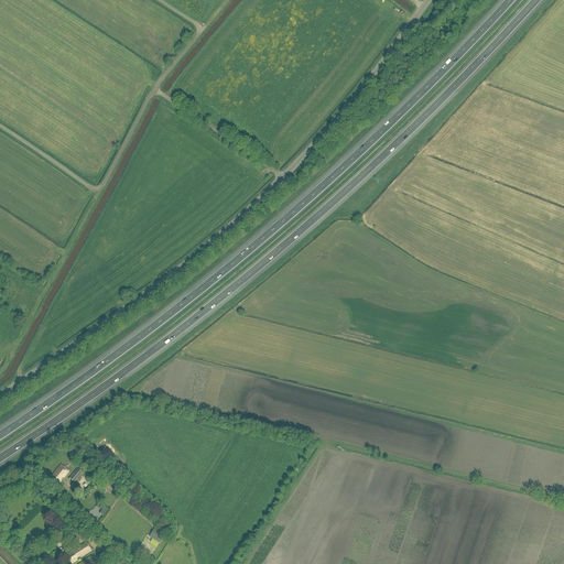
[(61,465),(51,478),(58,485),(68,472),(61,465)]
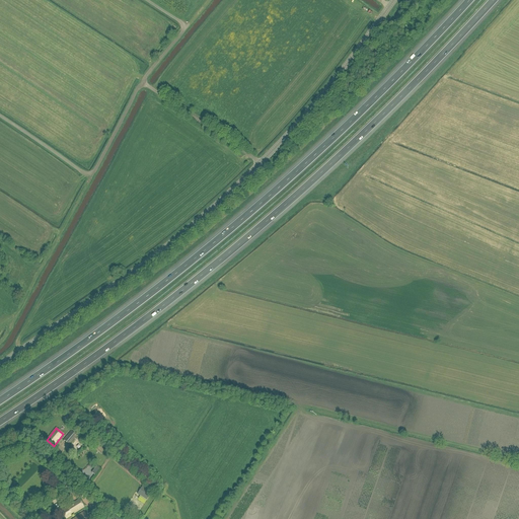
[(77,436),(71,431),(63,440),(69,445),(77,436)]
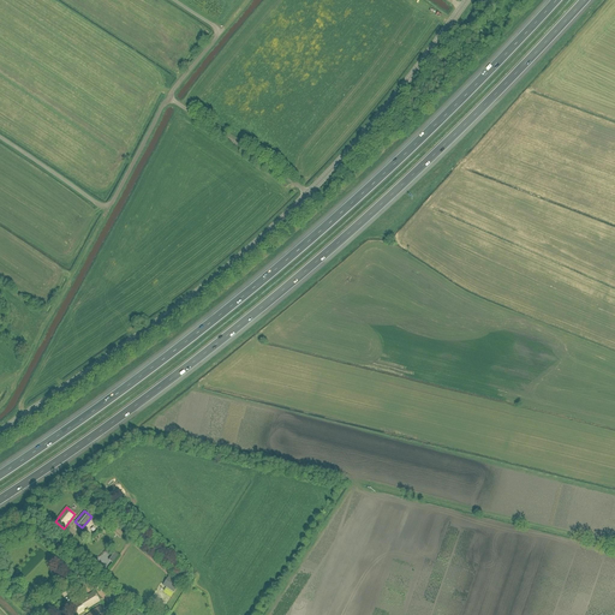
[(174,592),(179,585),(168,578),(162,585),(174,592)]
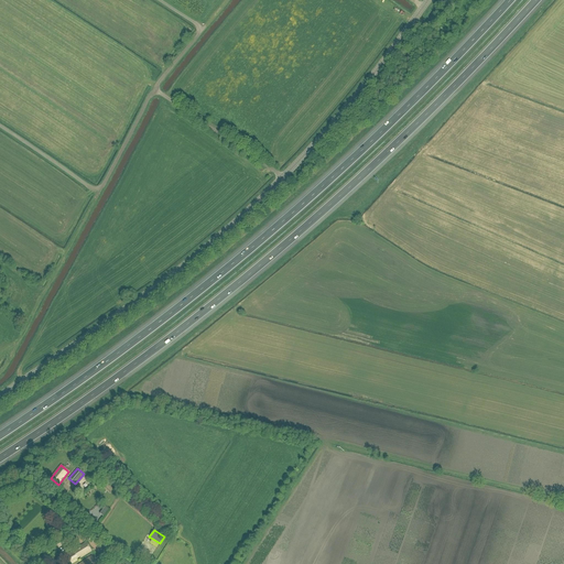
[(61,540),(54,543),(58,549),(64,545),(61,540)]
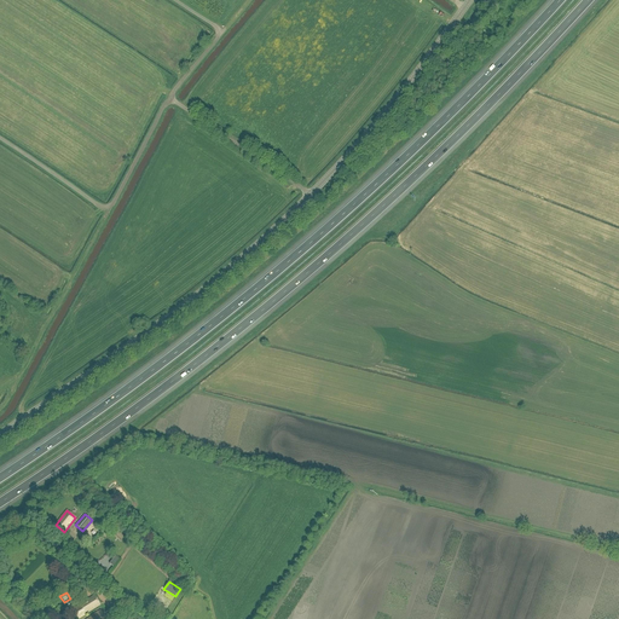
[(79,618),(100,605),(94,595),(73,609),(79,618)]
